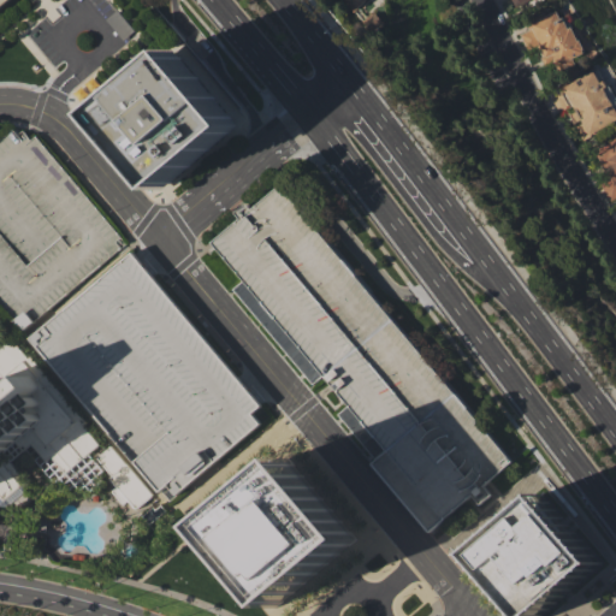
[(342,0),(354,11),(363,0),(342,0)]
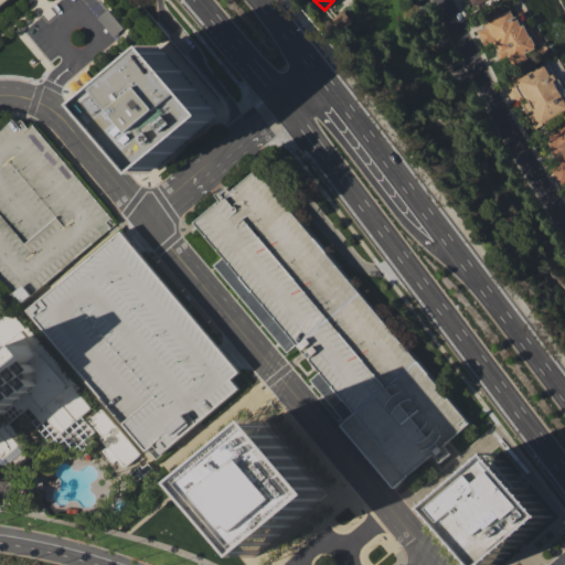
[(96,18),(106,8),(123,25),(113,35),(96,18)]
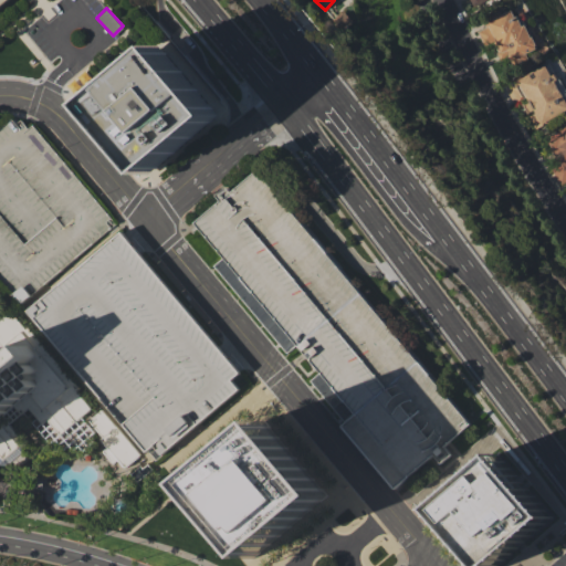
[(477,28),(484,45),(493,42),(503,63),(534,48),(516,9),(477,28)]
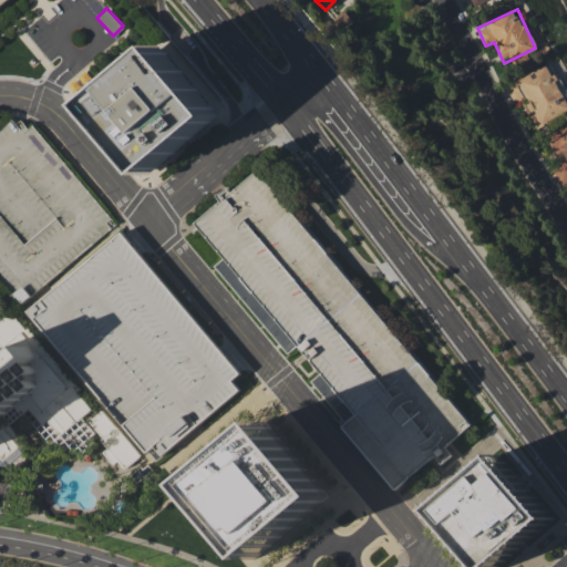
[(165,44),(227,117),(156,177),(94,105),(165,44)]
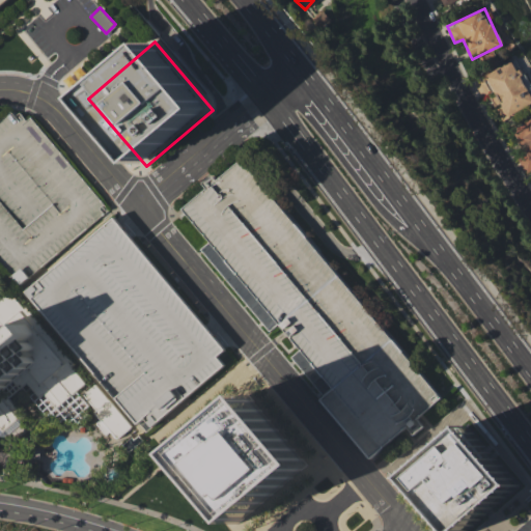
[(482,75),(485,80),(476,84),(482,98),(493,92),(498,105),(497,105),(503,118),(530,105),(530,89),(516,59),(482,75)]
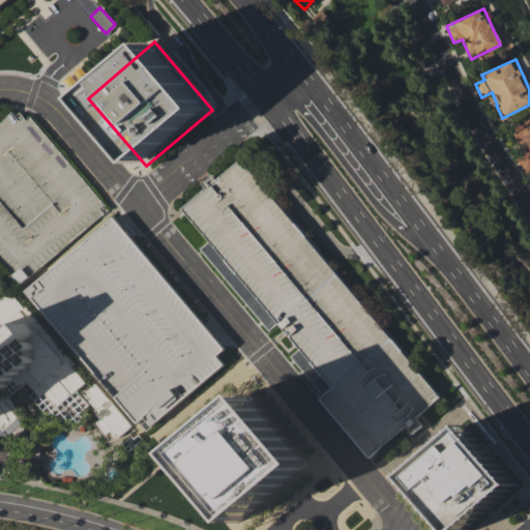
[(29,114),(107,210),(16,283),(0,263),(0,119),(16,108),(24,118),(29,114)]
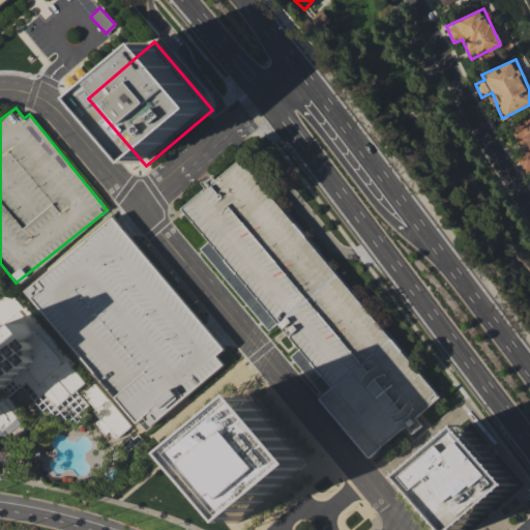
[(529,118),(508,128),(528,174),(529,172),(529,118)]
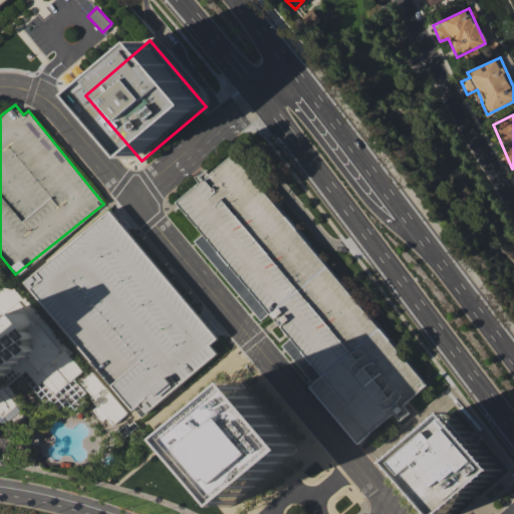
[(423,387),(402,404),(408,412),(397,421),(392,414),(355,442),(278,343),(287,336),(278,325),(269,332),(264,325),(271,319),(267,314),(258,321),(194,238),(201,233),(173,198),(207,172),(208,173),(237,150),(423,387)]
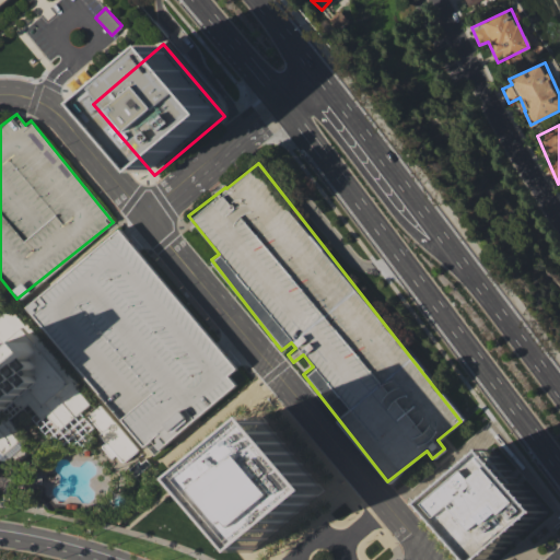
[(155,447),(152,443),(141,451),(26,300),(124,226),(233,370),(229,373),(237,385),(155,447)]
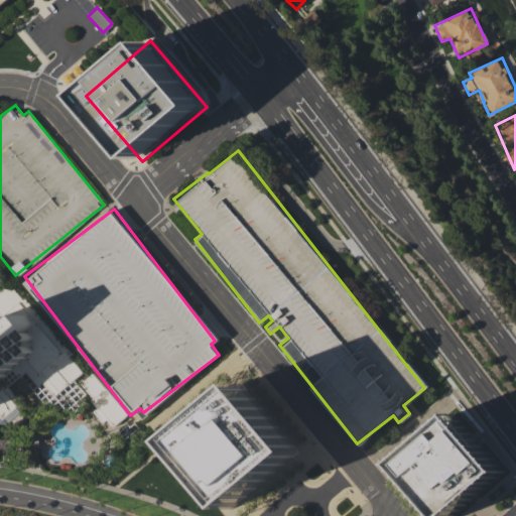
[(0,292),(6,288),(18,285),(80,375),(97,375),(125,415),(108,426),(86,394),(77,401),(45,408),(24,378),(9,381),(18,421),(7,429),(0,418),(0,292)]
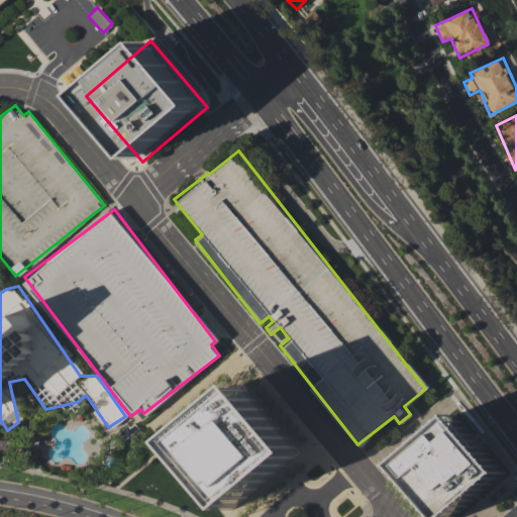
[(296,452),(226,507),(173,437),(242,383),(296,452)]
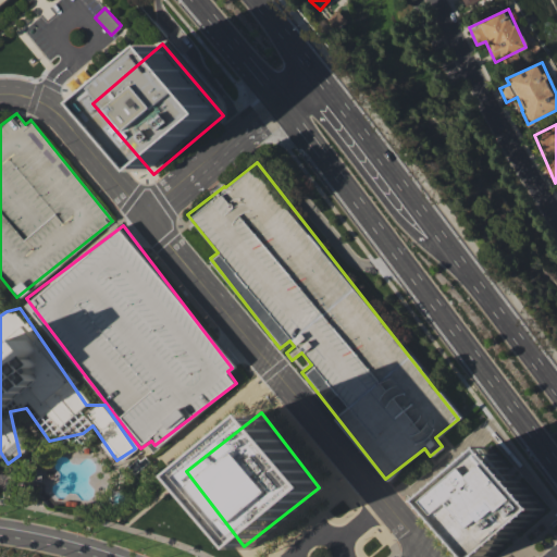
[(474,556),(490,556),(543,511),(490,449),(429,503),(474,556)]
